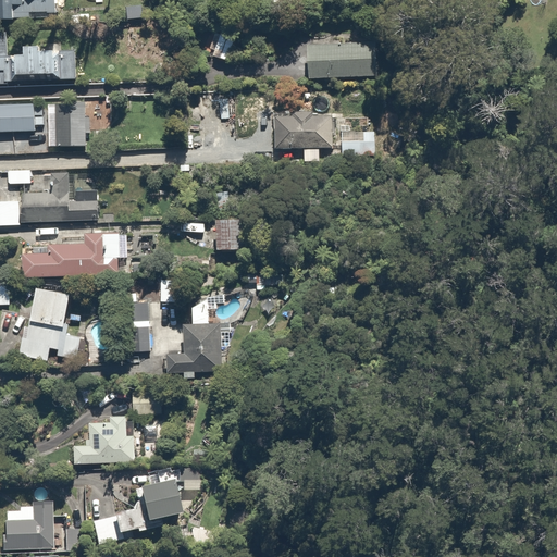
[(0,0),(1,11),(42,11),(42,19),(82,20),(82,0),(0,0)]
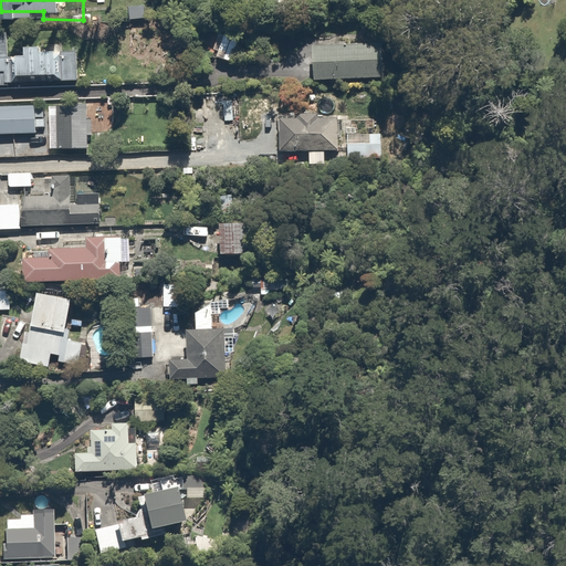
[(71,25),(0,29),(0,81),(75,76),(71,25)]
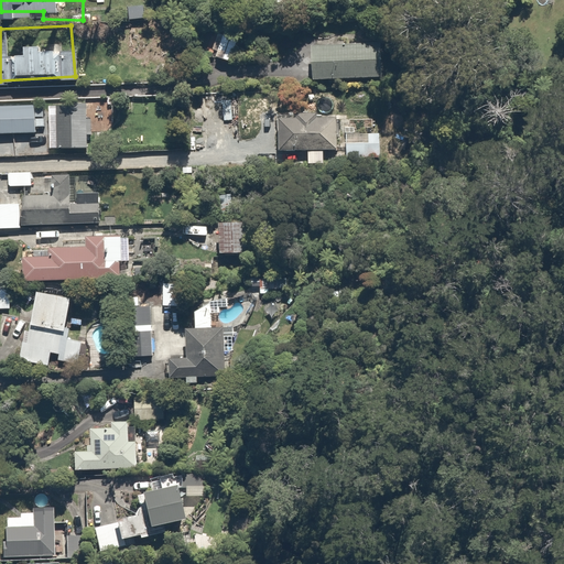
[(238,35),(216,28),(207,52),(229,60),(238,35)]
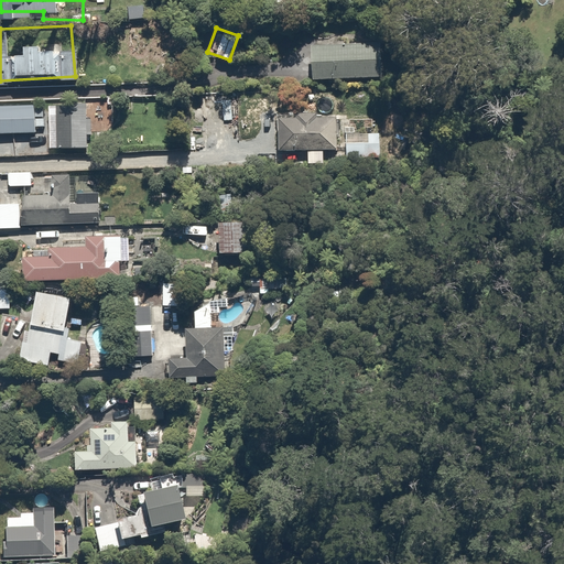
[(346,38),(346,40),(331,41),(331,38),(310,39),(311,75),(373,73),(373,36),(346,38)]
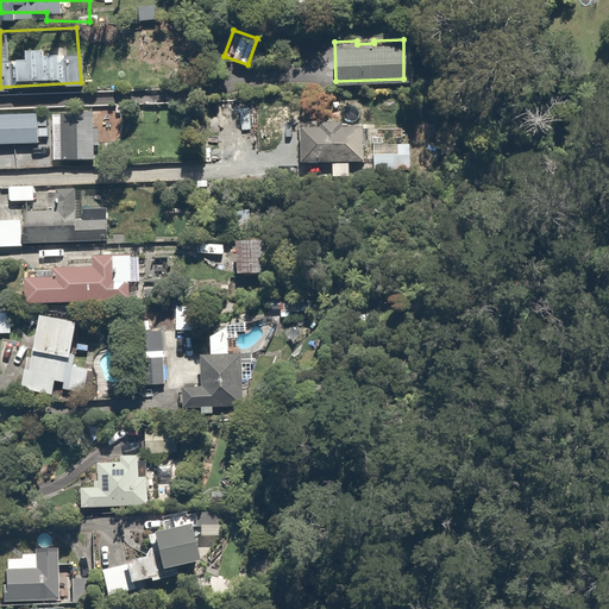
[(90,157),(90,108),(82,108),(82,111),(74,111),(74,117),(51,117),(51,157),(90,157)]
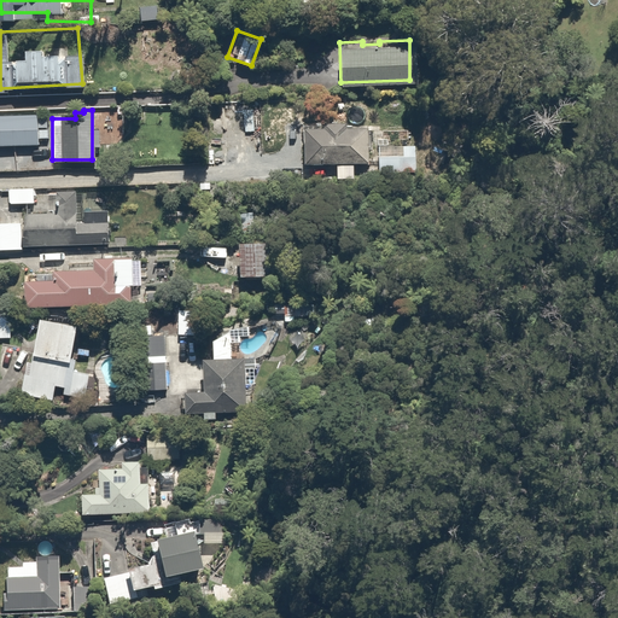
[(38,114),(0,112),(0,143),(38,144),(38,114)]
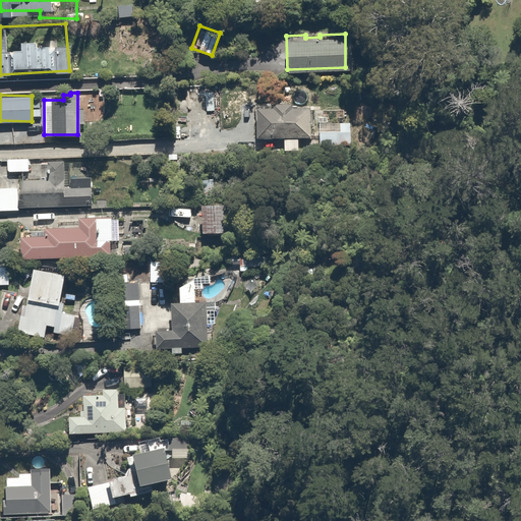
[(310,108),(256,105),(254,135),(309,138),(310,108)]
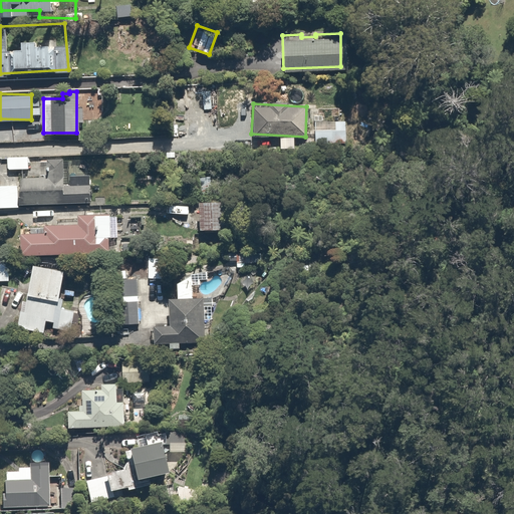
[(333,119),(314,119),(314,138),(333,138),(333,119)]
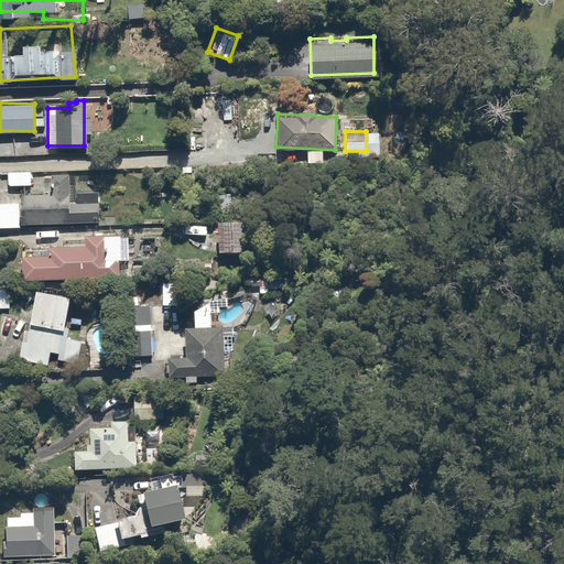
[(97,220),(97,199),(67,199),(67,172),(53,172),(53,193),(21,193),(21,212),(19,212),(19,221),(97,220)]
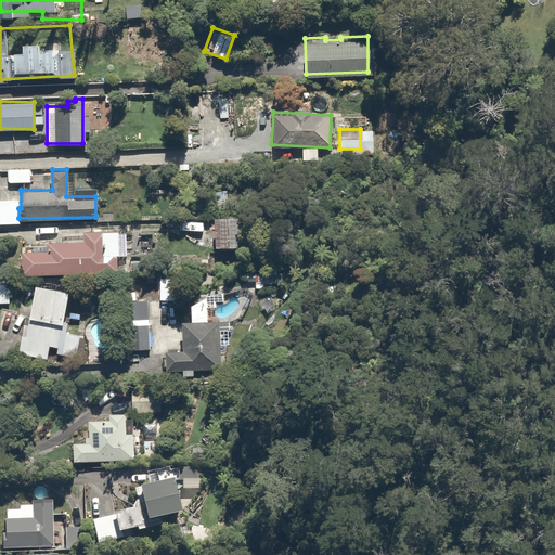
[(16,198),(0,198),(0,222),(16,223),(16,198)]
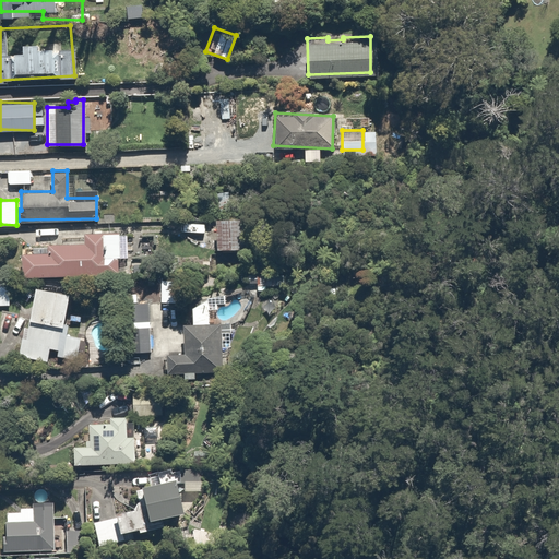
[(240,214),(215,213),(214,248),(239,248),(240,214)]
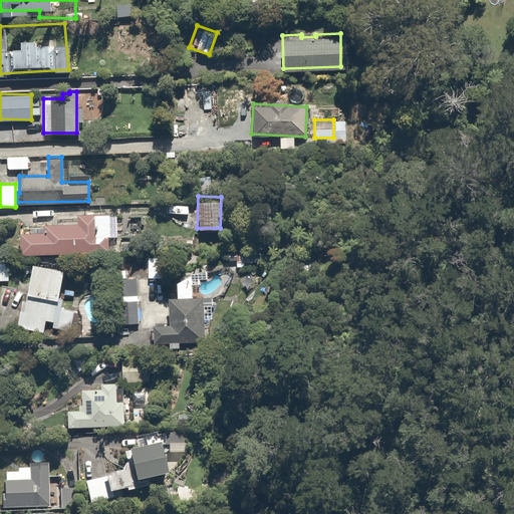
[(110,250),(108,213),(75,215),(75,221),(69,221),(69,219),(56,220),(56,223),(42,224),(43,231),(19,233),(20,254),(110,250)]
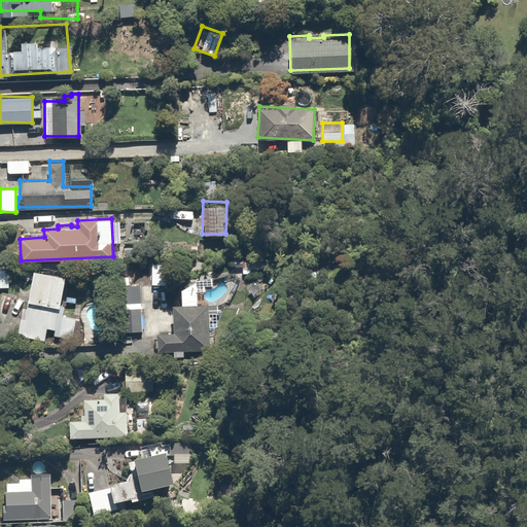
[(43,340),(44,331),(63,335),(64,331),(72,332),(75,314),(63,312),(65,304),(60,303),(64,273),(33,268),(25,316),(20,315),(16,329),(24,330),(23,337),(43,340)]
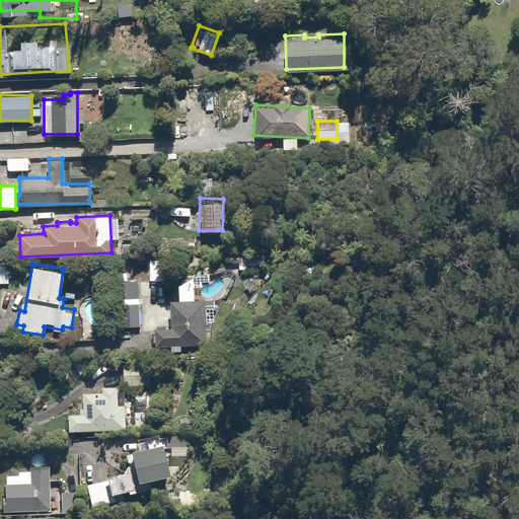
[(177,276),(176,299),(169,299),(169,325),(155,325),(154,343),(207,344),(207,300),(195,300),(195,276),(177,276)]
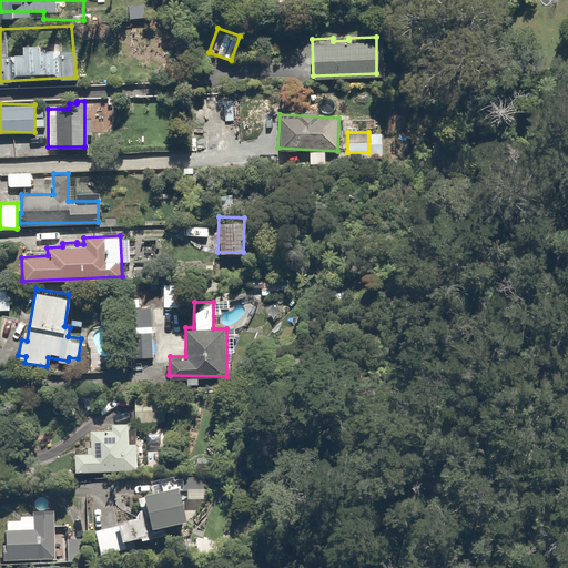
[(150,306),(132,305),(130,326),(149,328),(150,306)]
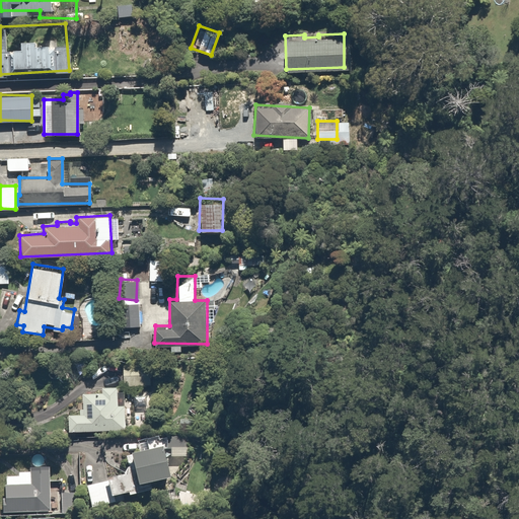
[(139,302),(118,302),(117,326),(138,326),(139,302)]
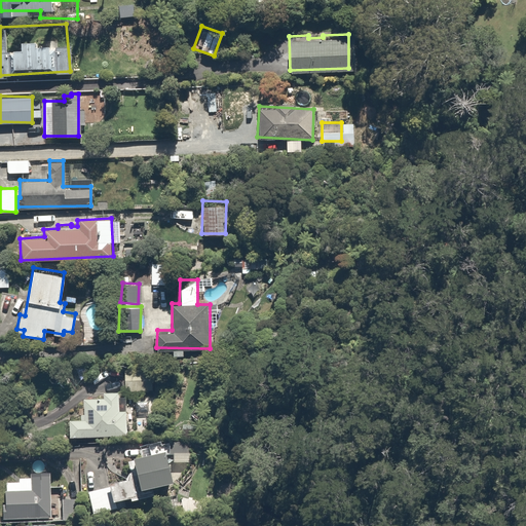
[(150,369),(125,368),(124,391),(149,391),(150,369)]
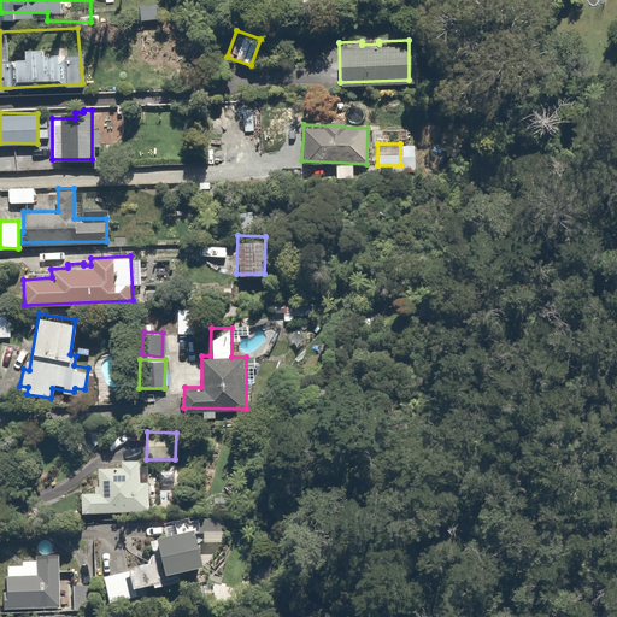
[(124,465),(100,464),(99,491),(81,491),(81,510),(146,511),(147,481),(137,481),(139,458),(124,458),(124,465)]
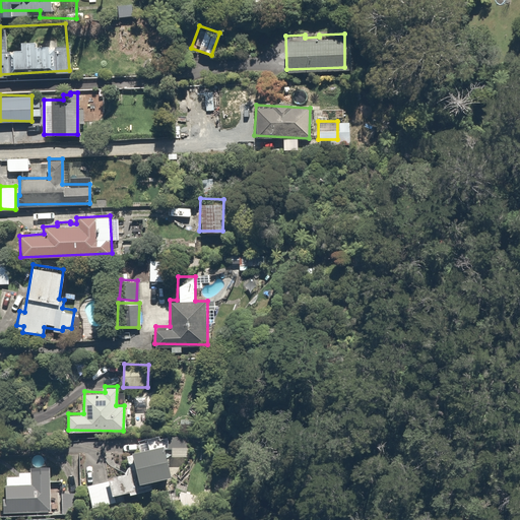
[(168,483),(159,447),(120,456),(124,471),(104,476),(109,498),(126,494),(128,500),(156,493),(154,486),(168,483)]
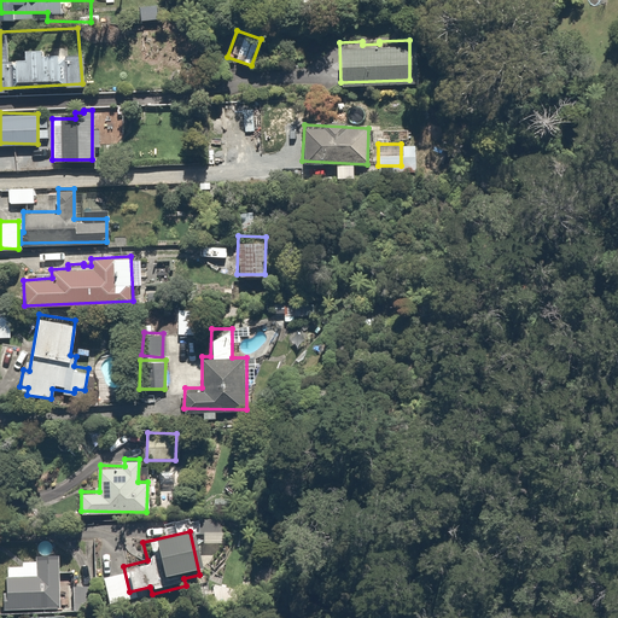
[(56,576),(54,554),(33,554),(33,559),(19,559),(19,564),(3,564),(3,594),(1,594),(1,608),(68,607),(68,576),(56,576)]
